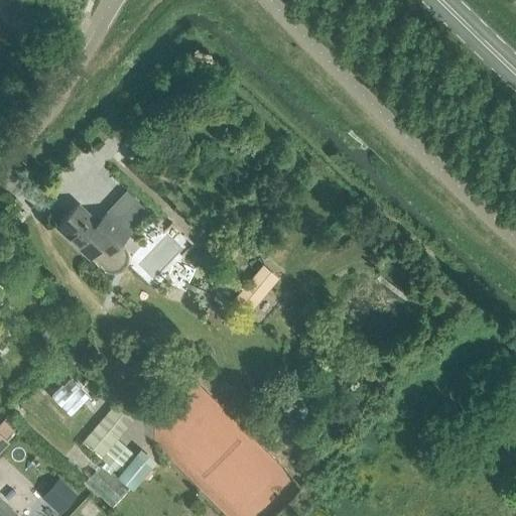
[(150,211),(126,189),(97,221),(78,204),(55,227),(89,256),(90,255),(105,268),(112,270),(120,268),(125,262),(126,255),(124,248),(118,243),(127,233),(150,211)]
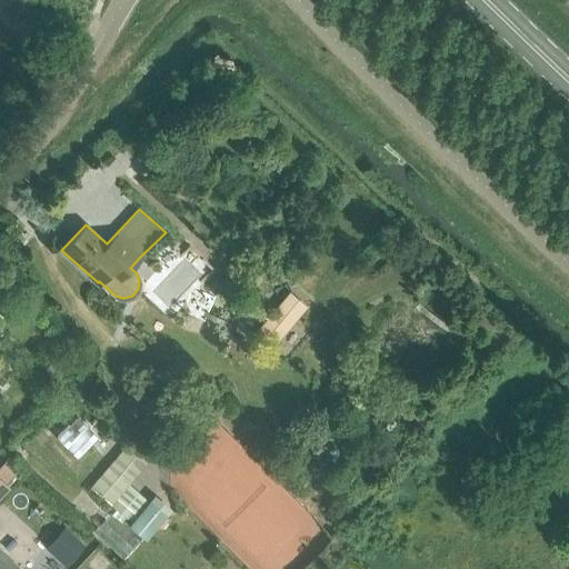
[(278,341),(308,306),(303,302),(292,293),(289,290),(260,326),(278,341)]
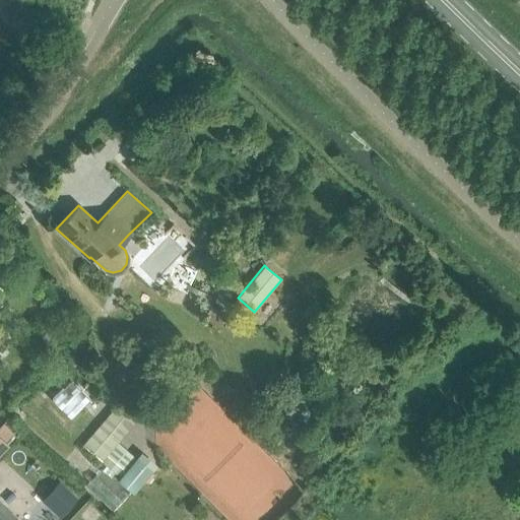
[(71,378),(53,397),(72,416),(91,396),(71,378)]
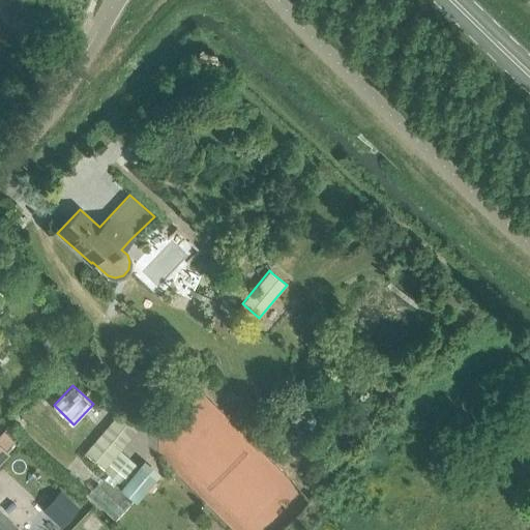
[(127,419),(129,416),(121,410),(84,452),(122,486),(119,490),(136,502),(160,473),(144,460),(139,466),(119,451),(139,429),(127,419)]
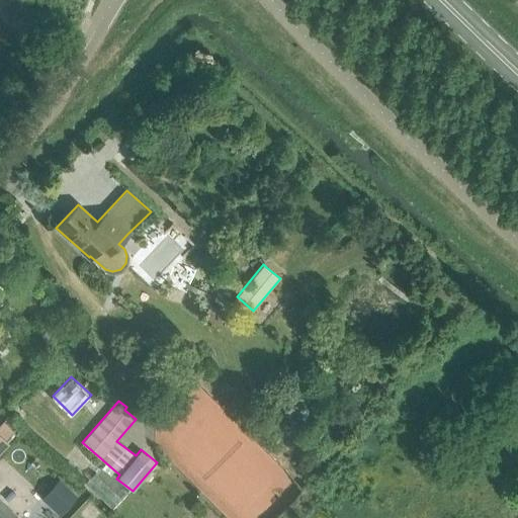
[(0,435),(0,452),(8,443),(0,435)]
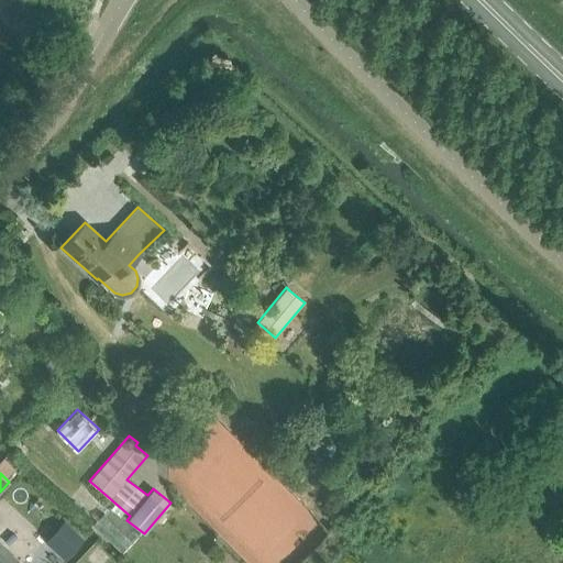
[(64,520),(46,540),(66,559),(85,538),(64,520)]
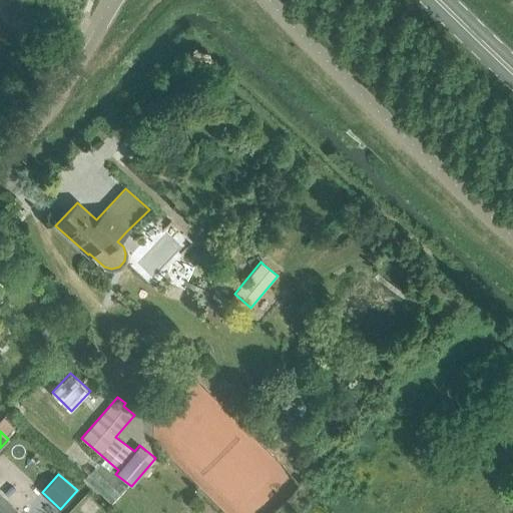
[(0,495),(0,512),(18,512),(0,495)]
